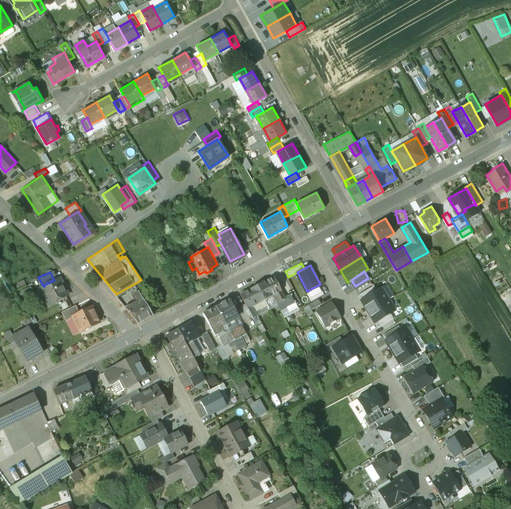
[(282,289),(274,275),(266,279),(273,294),(275,293),(282,289)]
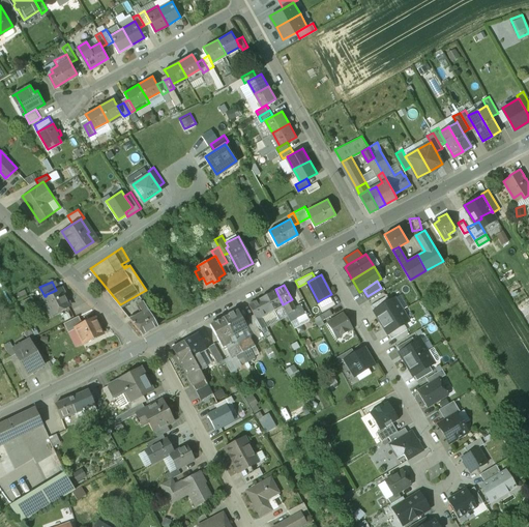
[(56,290),(45,295),(46,296),(49,302),(48,306),(51,314),(61,309),(62,310),(64,309),(65,308),(70,304),(62,287),(56,290)]
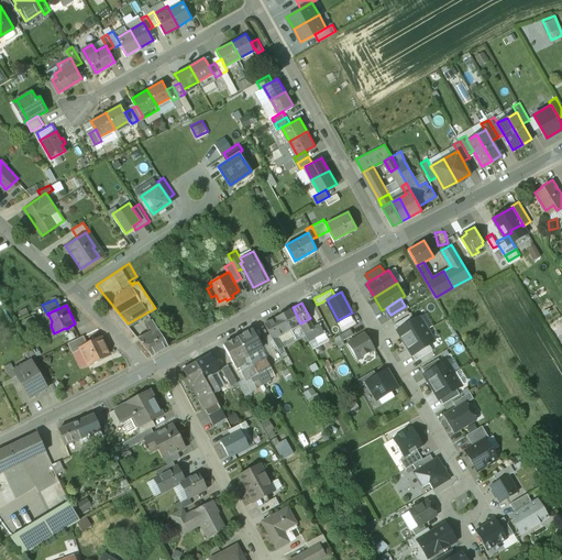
[(300,324),(293,307),(283,313),(291,328),(295,327),(296,329),(298,328),(297,326),(300,324)]
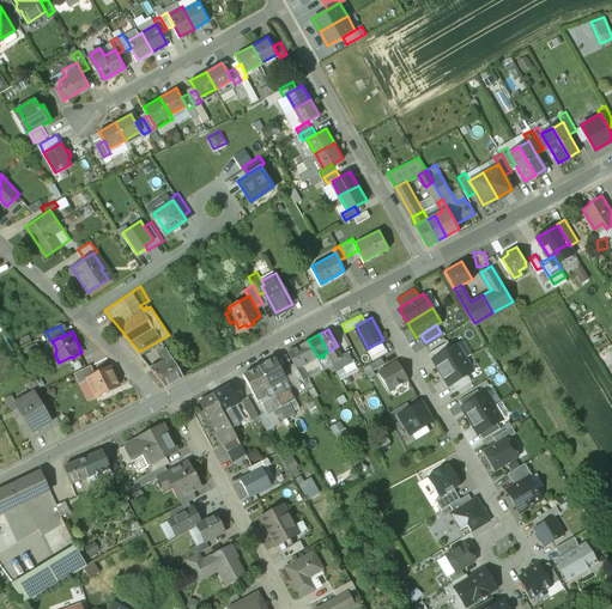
[(308,340),(289,349),(297,367),(303,364),(313,359),(314,363),(316,361),(315,358),(317,357),(308,340)]
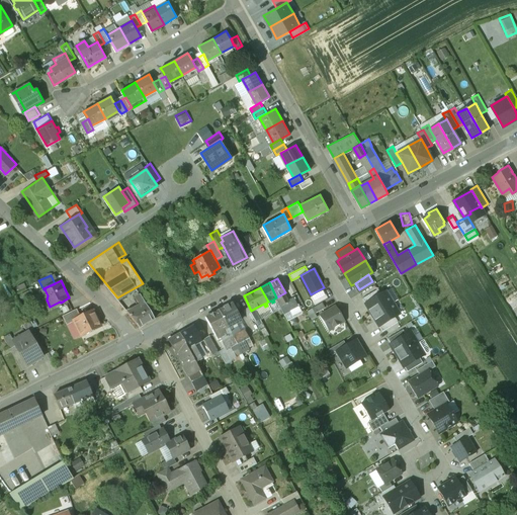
[(378,287),(363,296),(366,302),(381,292),(378,287)]
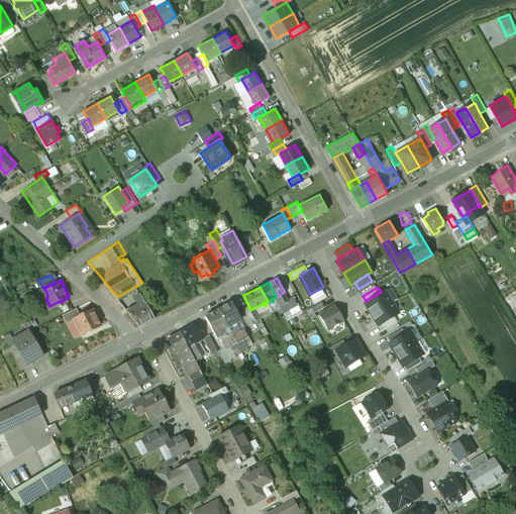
[(366,301),(369,307),(368,308),(372,313),(392,301),(386,289),(381,292),(366,301)]
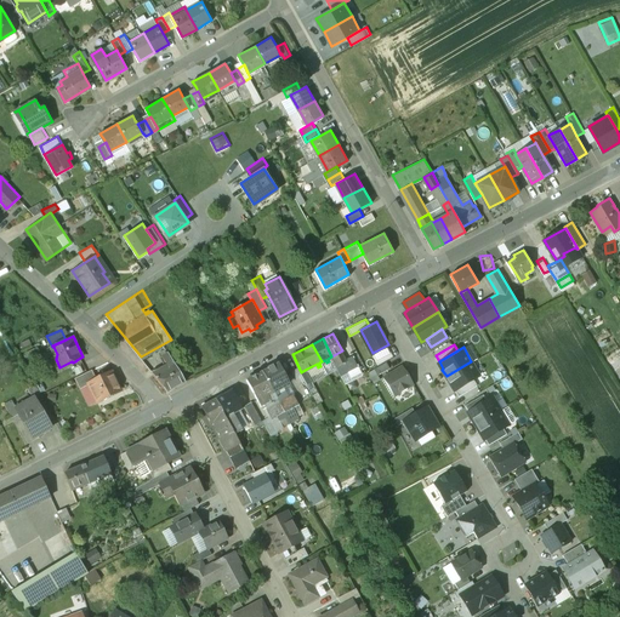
[(342,350),(334,355),(339,364),(347,360),(342,350)]
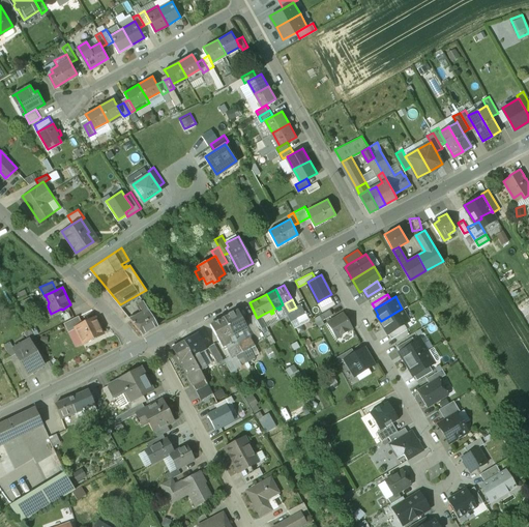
[(158,324),(144,300),(139,303),(144,311),(131,318),(143,333),(158,324)]
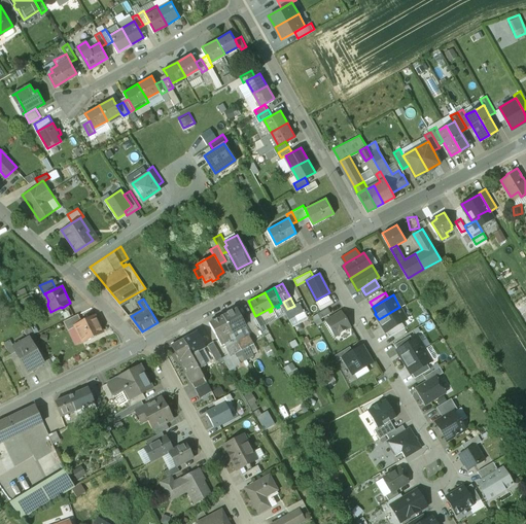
[(328,306),(318,312),(321,317),(331,311),(328,306)]
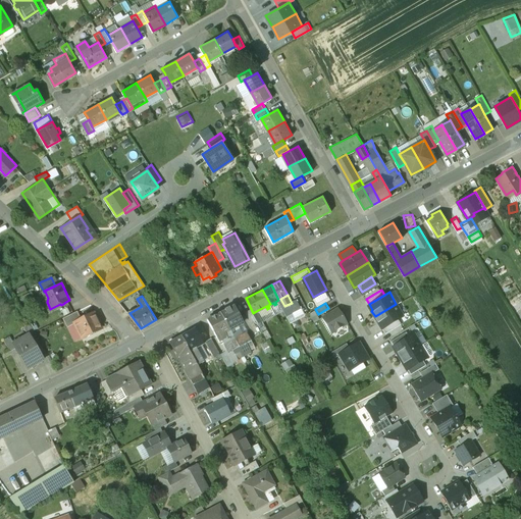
[(235,304),(221,311),(230,327),(244,320),(235,304)]
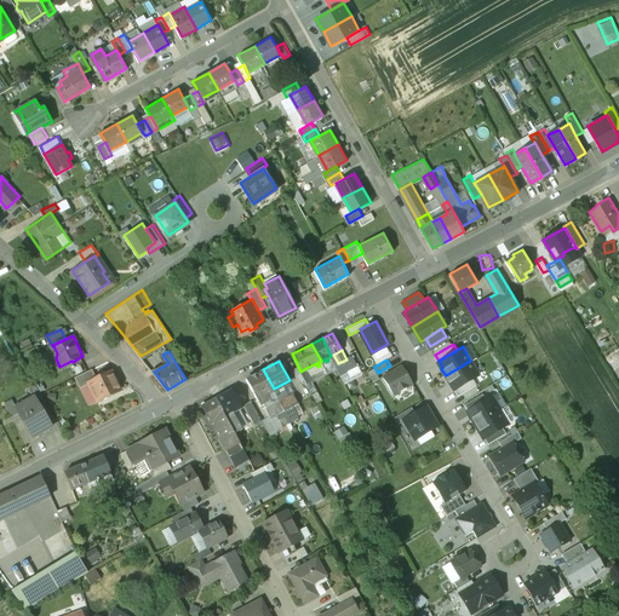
[(470,361),(446,375),(450,381),(451,381),(454,389),(454,387),(473,376),(479,374),(470,361)]
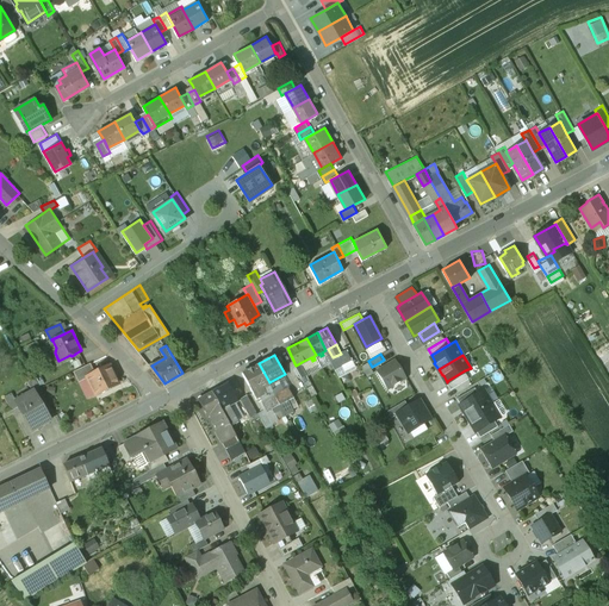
[(396,358),(377,369),(387,387),(406,376),(396,358)]
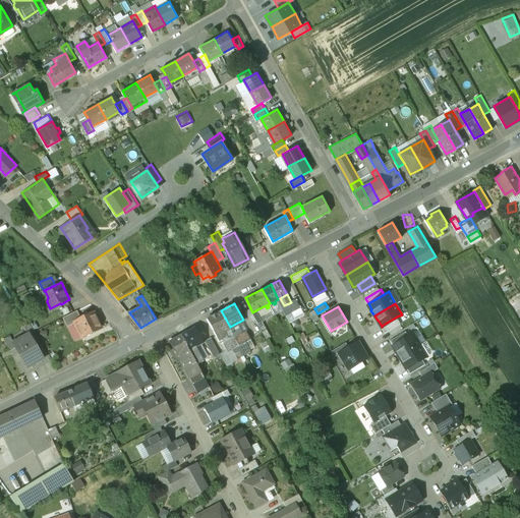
[(77,308),(63,315),(67,325),(75,321),(74,321),(82,317),(77,308)]
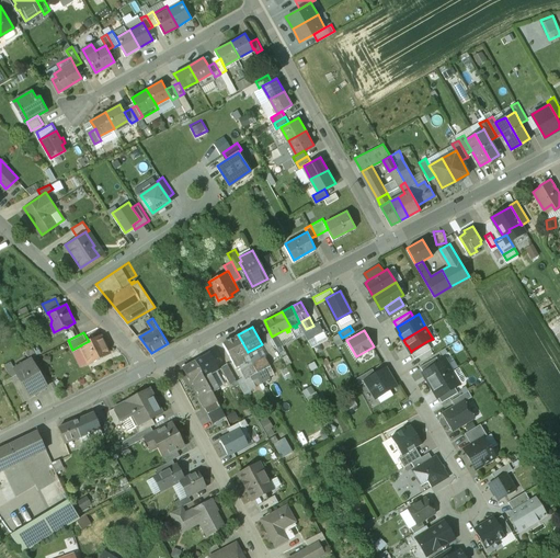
[(287,352),(277,333),(272,337),(283,355),(287,352)]
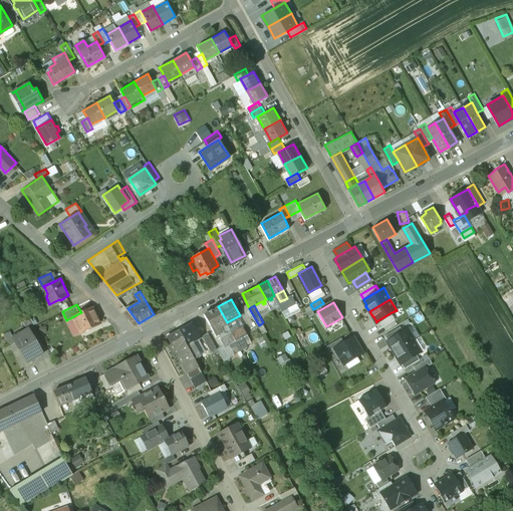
[(81,312),(73,316),(74,316),(81,331),(101,321),(93,306),(81,312)]
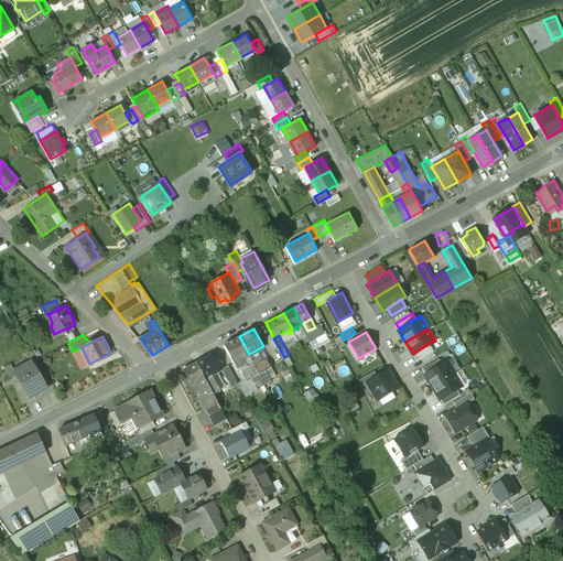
[(239,336),(225,344),(234,362),(237,367),(247,363),(244,357),(249,354),(239,336)]
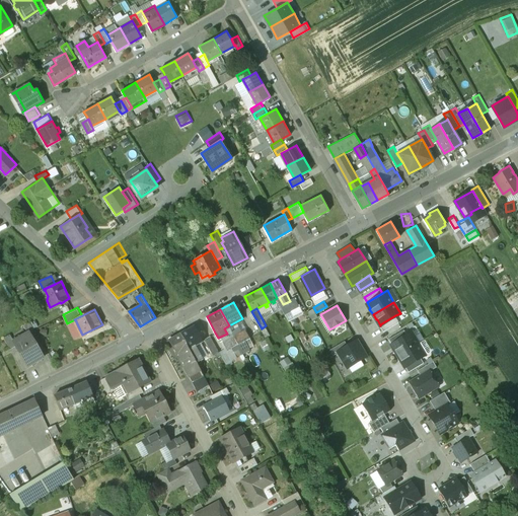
[(395,315),(380,324),(383,330),(398,321),(395,315)]
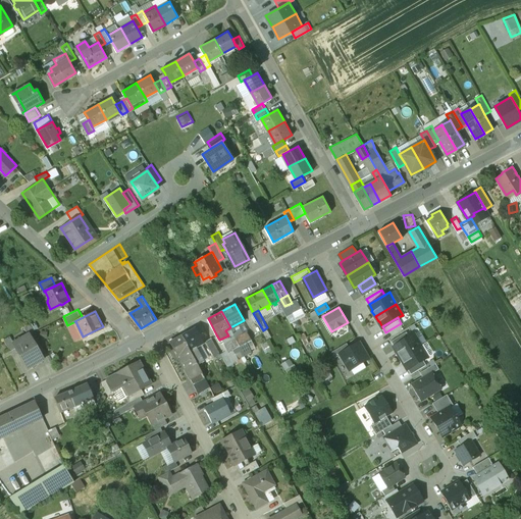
[(37,334),(31,323),(24,326),(29,333),(30,333),(32,338),(37,334)]
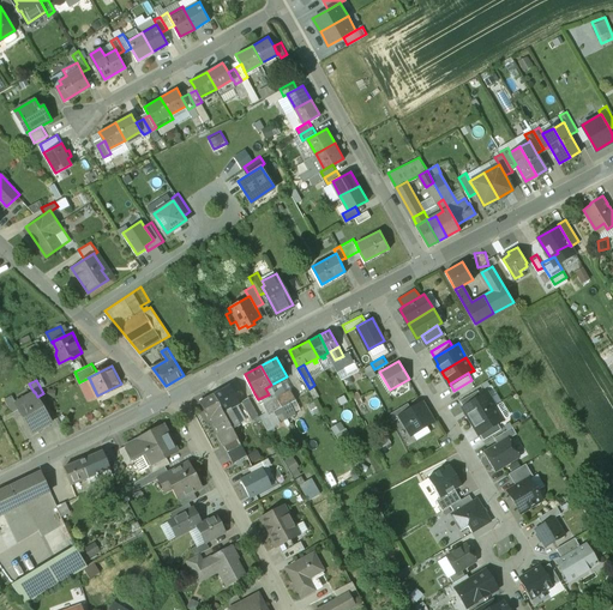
[(230,384),(214,393),(233,428),(238,424),(239,424),(230,409),(240,403),(230,384)]
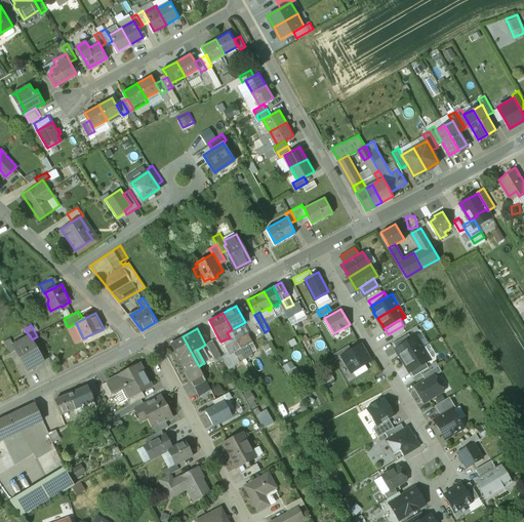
[(421,328),(417,330),(427,350),(432,348),(421,328)]
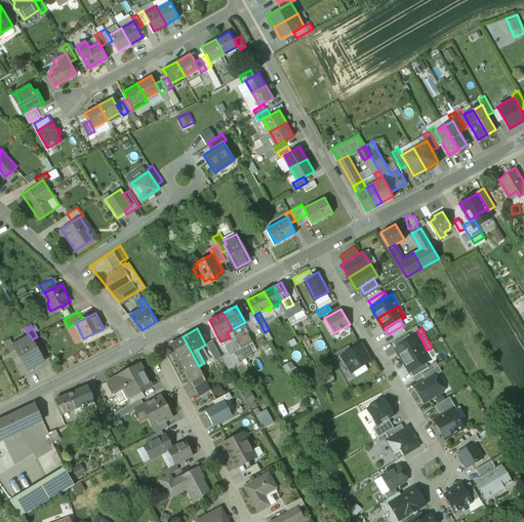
[(408,332),(393,342),(396,347),(411,337),(408,332)]
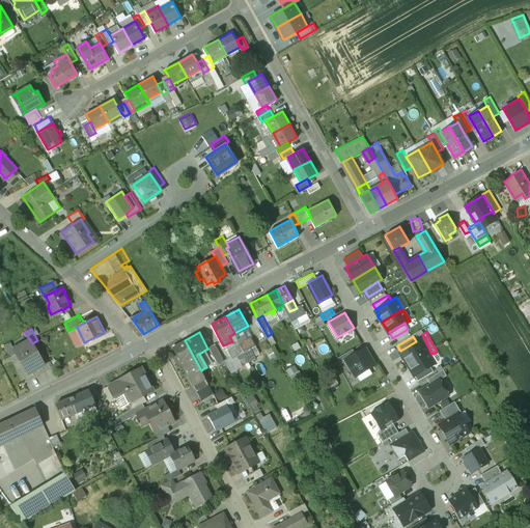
[(252,337),(240,343),(244,351),(256,344),(252,337)]
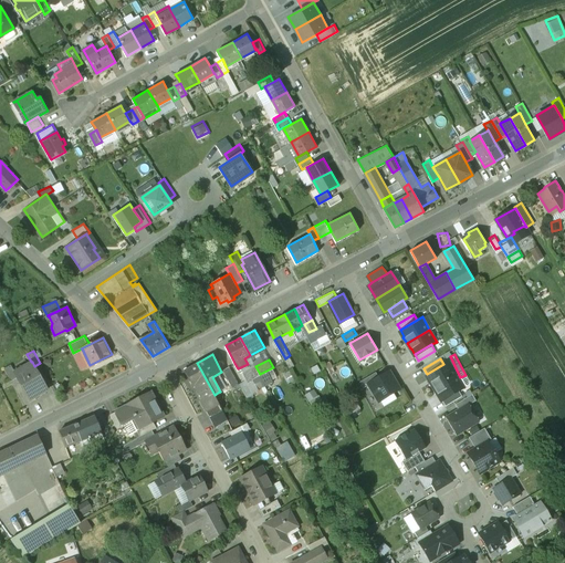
[(427,374),(427,375),(430,381),(430,382),(433,387),(457,374),(449,361),(443,364),(427,374)]
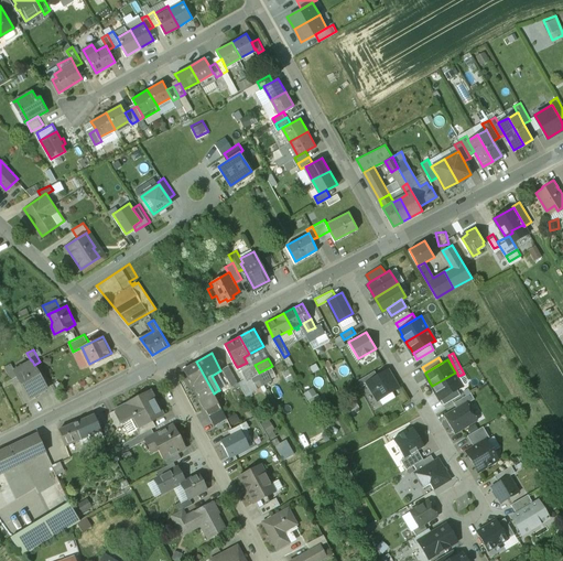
[(34,365),(32,360),(31,360),(15,369),(14,370),(18,375),(30,397),(47,387),(34,365)]
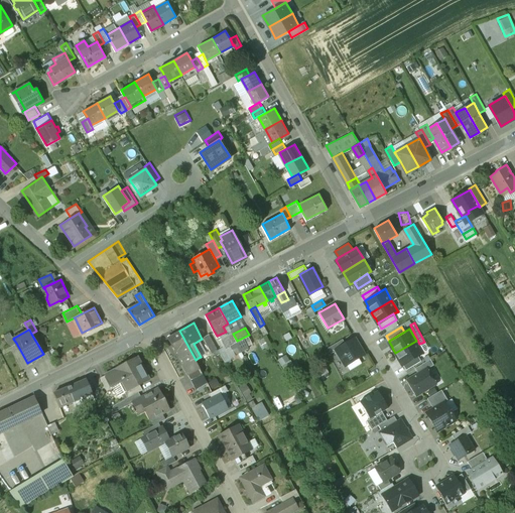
[(14,338),(10,331),(4,335),(10,346),(16,343),(13,339),(14,338)]
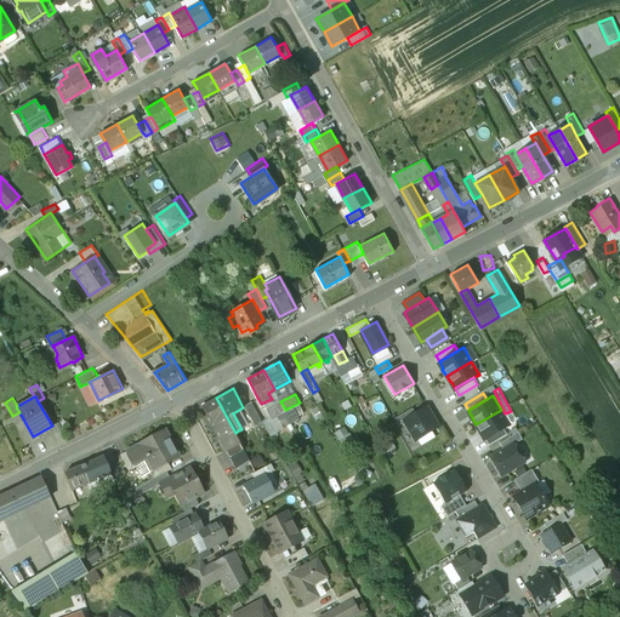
[(235,433),(216,398),(203,405),(212,422),(221,418),(222,421),(219,423),(225,435),(221,436),(227,449),(240,441),(239,440),(238,436),(235,433)]
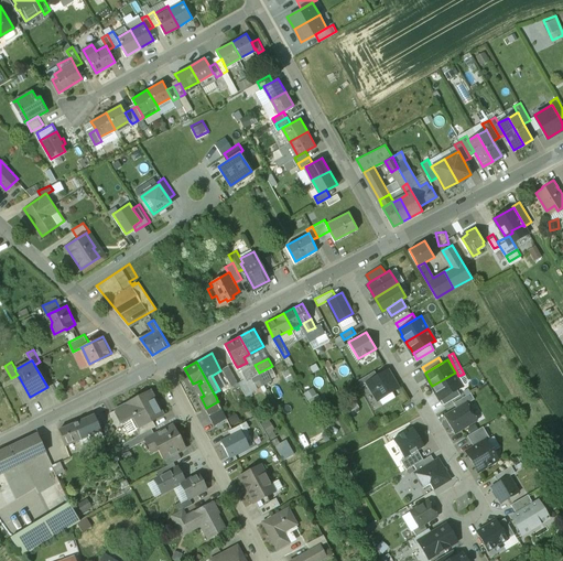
[(238,381),(229,364),(223,367),(233,385),(238,381)]
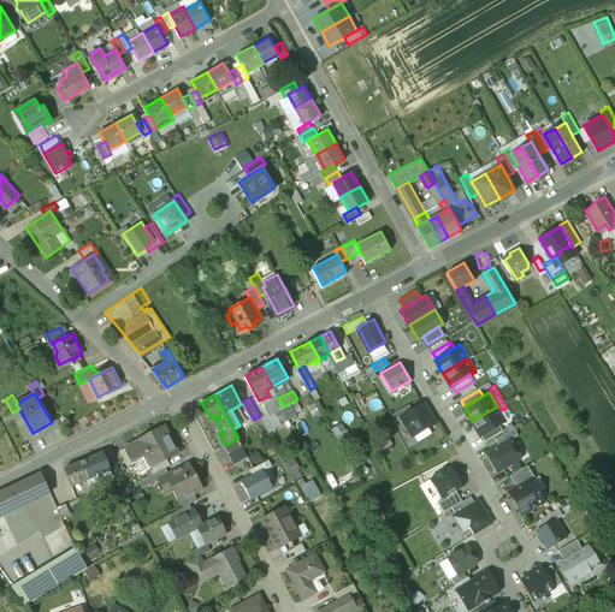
[(283,406),(278,398),(268,404),(272,413),(276,410),(279,416),(287,413),(283,406)]
